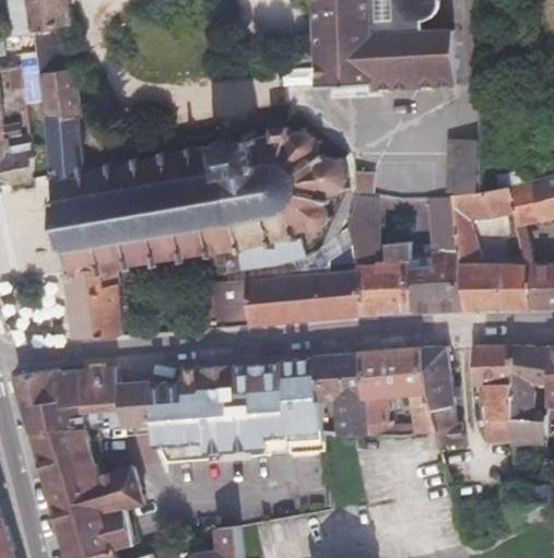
[(7,0),(12,33),(32,31),(33,43),(62,38),(60,26),(72,25),(68,0),(7,0)]
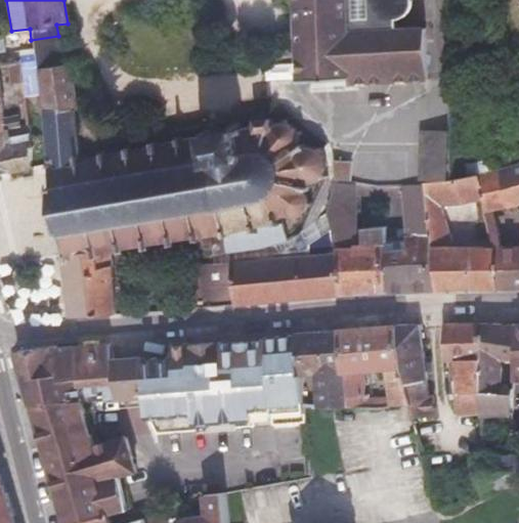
[(373,0),(374,17),(343,19),(342,0),(292,0),(295,82),(343,80),(345,85),(423,82),(422,31),(394,32),(393,22),(398,20),(401,19),(408,15),(414,8),(415,3),(415,0),(373,0)]
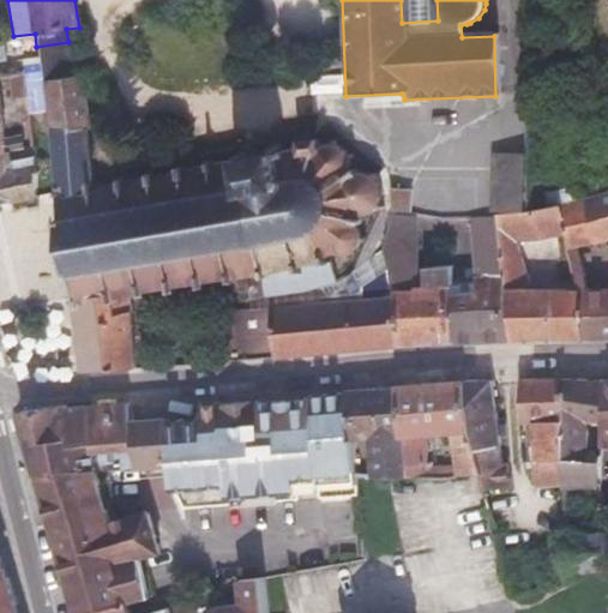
[(437,0),(401,0),(402,23),(438,20),(437,0)]
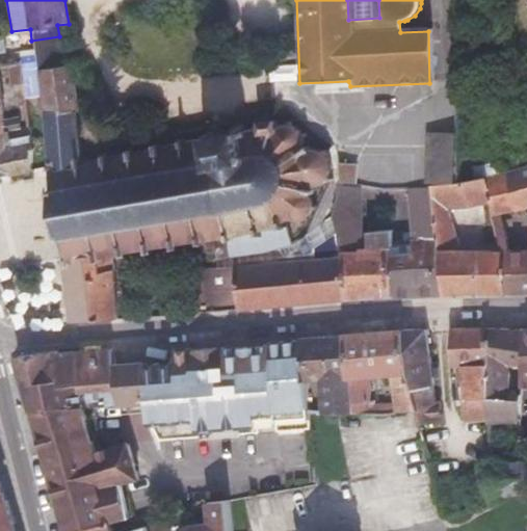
[(492,17),(480,17),(482,43),(490,42),(488,29),(493,29),(492,17)]
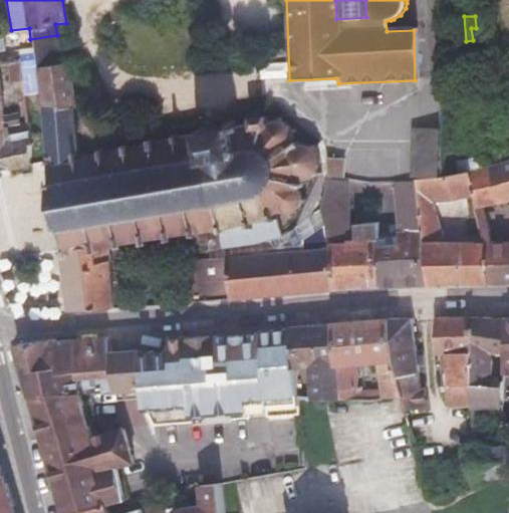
[(33,59),(34,65),(61,62),(57,35),(30,39),(33,59)]
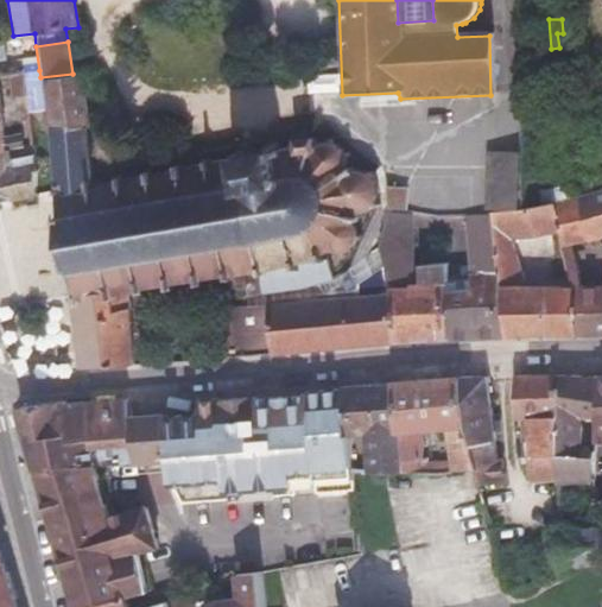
[(25,100),(43,96),(40,77),(39,70),(21,71),(25,100)]
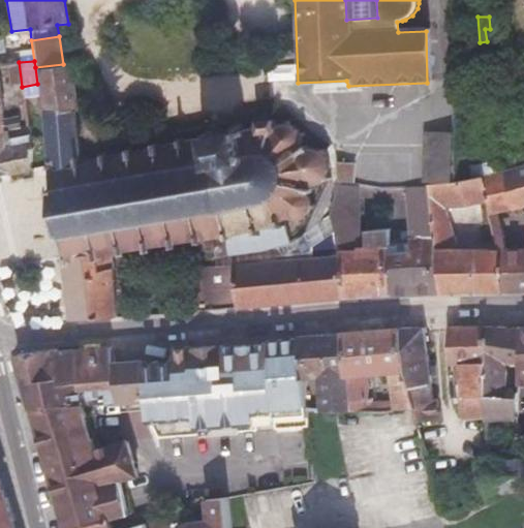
[(19,62),(5,64),(7,84),(11,84),(12,94),(22,92),(22,87),(19,62)]
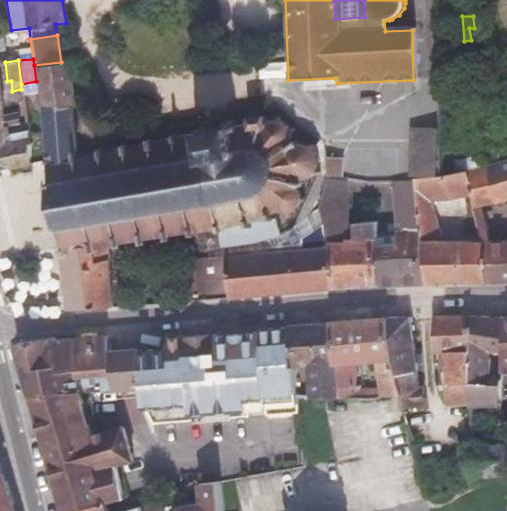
[(36,81),(40,111),(71,106),(73,106),(67,61),(61,62),(34,65),(36,81)]
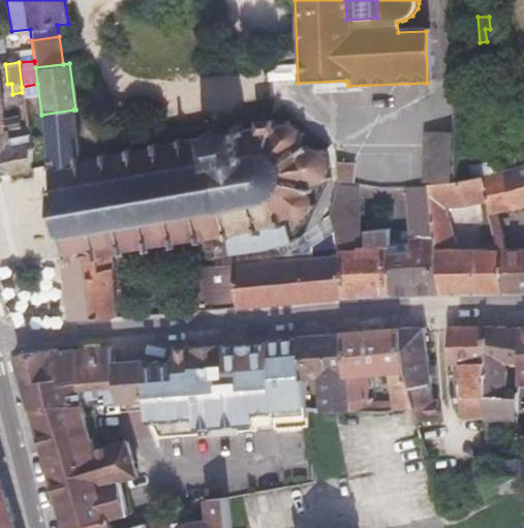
[(42,166),(40,168),(42,172),(48,172),(50,189),(47,189),(45,189),(47,195),(49,196),(55,234),(51,235),(51,239),(51,240),(57,240),(60,258),(56,258),(56,264),(61,262),(65,261),(111,253),(119,252),(120,256),(124,255),(124,250),(128,249),(143,248),(144,253),(148,252),(148,246),(168,243),(171,248),(176,246),(175,241),(194,238),(195,243),(201,242),(201,238),(223,234),(228,233),(229,237),(224,238),(226,254),(252,254),(288,241),(286,223),(298,220),(298,217),(301,217),(301,214),(306,209),(309,209),(311,207),(308,205),(309,203),(309,197),(308,195),(307,193),(308,193),(310,191),(310,190),(308,189),(309,187),(313,187),(317,185),(320,182),(322,179),(326,180),(328,176),(326,176),(327,165),(325,159),(321,153),(322,151),(320,149),(318,150),(309,147),(305,147),(304,146),(297,146),(299,143),(302,140),(306,136),(304,133),(301,135),(294,129),(286,127),(287,122),(283,121),(280,125),(274,128),(272,121),(255,123),(255,127),(240,130),(239,125),(233,126),(233,131),(218,134),(218,131),(210,132),(210,136),(203,137),(181,142),(181,137),(176,138),(177,142),(156,146),(155,143),(150,143),(150,147),(130,150),(128,147),(124,148),(124,152),(105,154),(104,152),(99,153),(98,157),(79,159),(73,110),(41,115),(45,165),(42,166)]
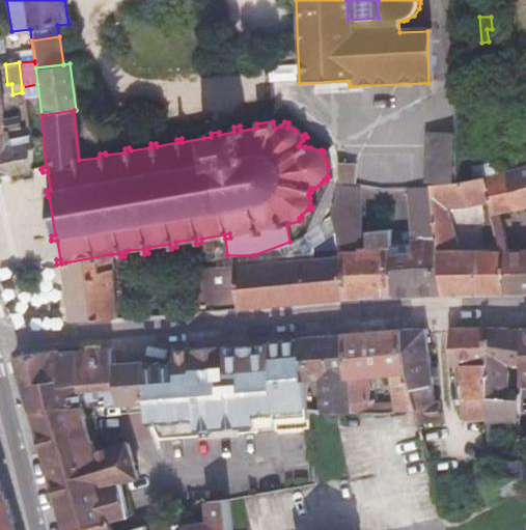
[(2,131),(1,131),(2,140),(28,136),(27,127),(2,131)]
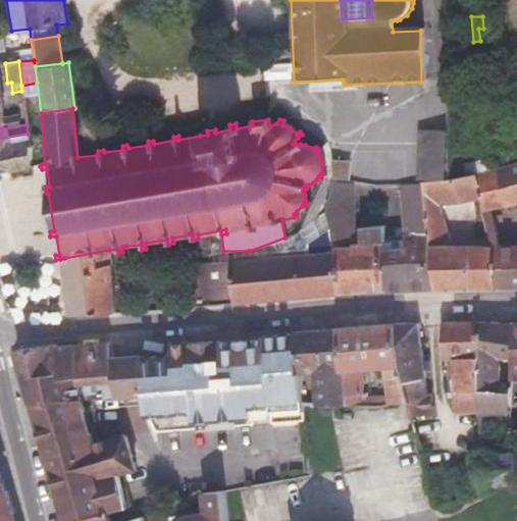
[(1,128),(0,128),(0,171),(29,168),(29,147),(28,134),(2,138),(1,128)]
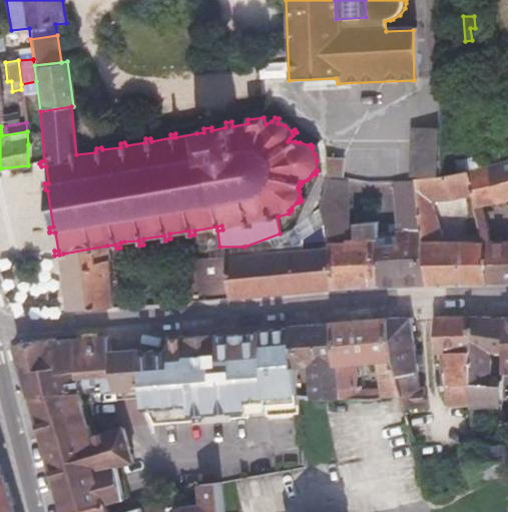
[(411,136),(412,180),(413,180),(439,175),(438,135),(411,136)]
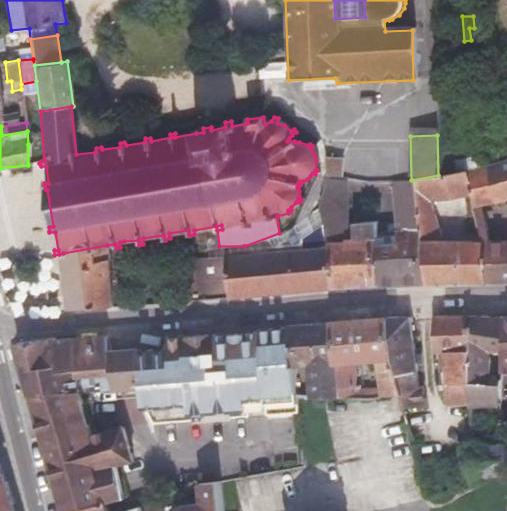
[(506,181),(506,160),(492,164),(496,183),(506,181)]
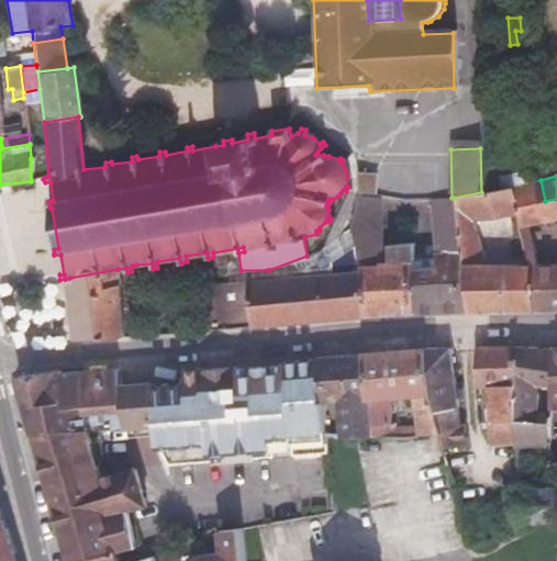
[(509,188),(514,221),(516,227),(541,221),(531,181),(524,182),(509,188)]
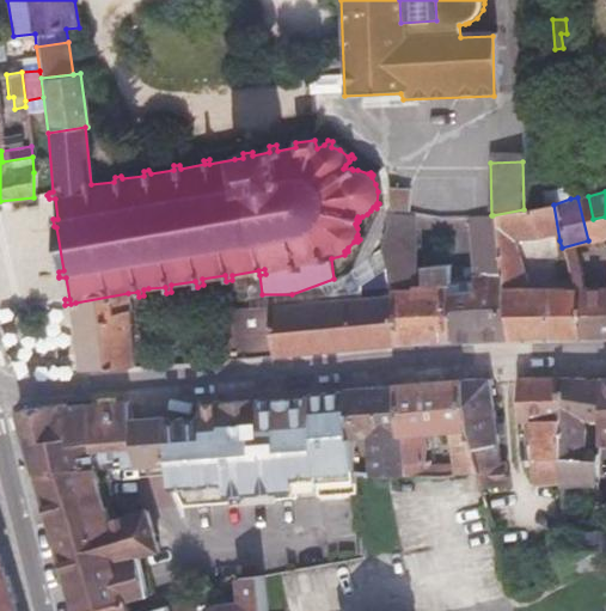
[(497,275),(503,340),(508,340),(551,338),(576,338),(570,288),(525,289),(508,244),(550,236),(551,242),(559,240),(554,205),(524,209),(493,215),(491,215),(496,262),(497,275)]
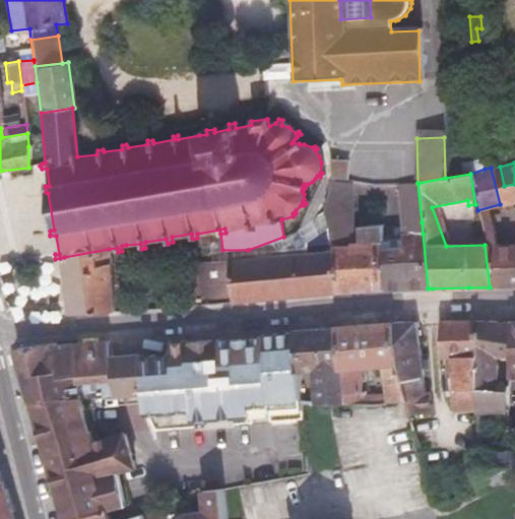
[(331,266),(335,294),(347,293),(381,290),(379,254),(378,239),(399,237),(423,234),(422,222),(386,226),(382,231),(369,231),(368,244),(347,245),(347,180),(337,179),(330,178),(330,180),(325,210),(323,213),(329,251),(331,266)]
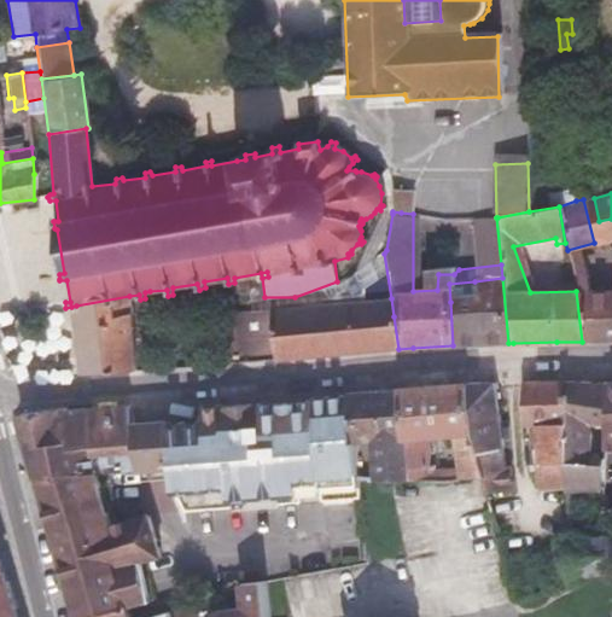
[(417,217),(418,234),(468,233),(467,216),(417,217)]
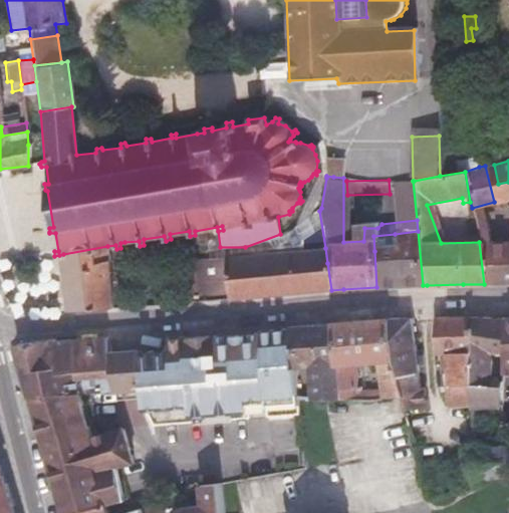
[(195,235),(190,236),(192,244),(206,241),(207,248),(213,248),(220,247),(218,231),(217,227),(195,231),(195,235)]
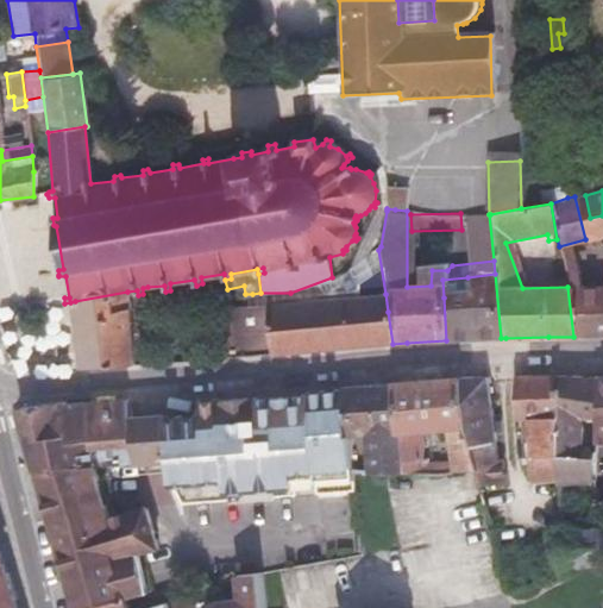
[(444,298),(446,340),(501,338),(495,274),(468,277),(470,295),(444,298)]
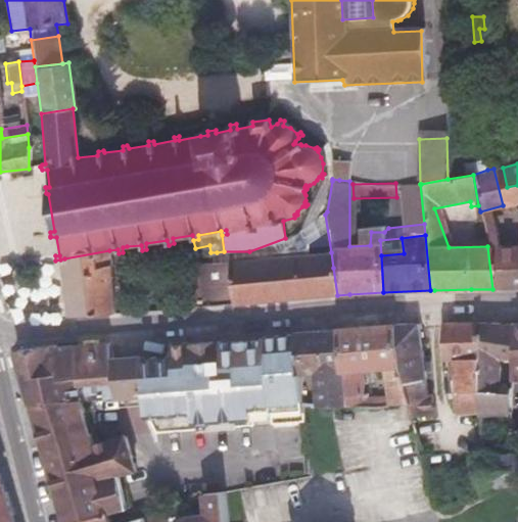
[(128,253),(132,253),(142,251),(142,250),(141,245),(127,246),(128,253)]
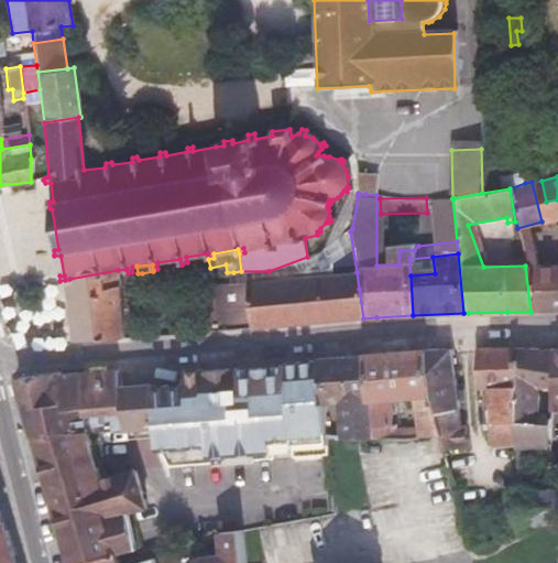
[(557,264),(525,266),(531,312),(557,312),(557,264)]
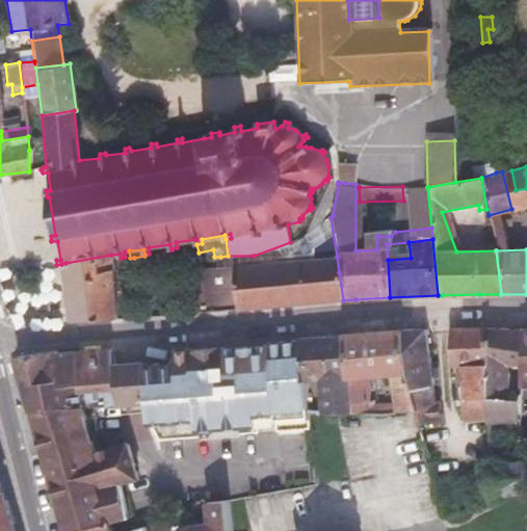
[(111,255),(117,319),(140,317),(134,258),(130,258),(125,259),(125,257),(121,258),(120,254),(111,255)]
